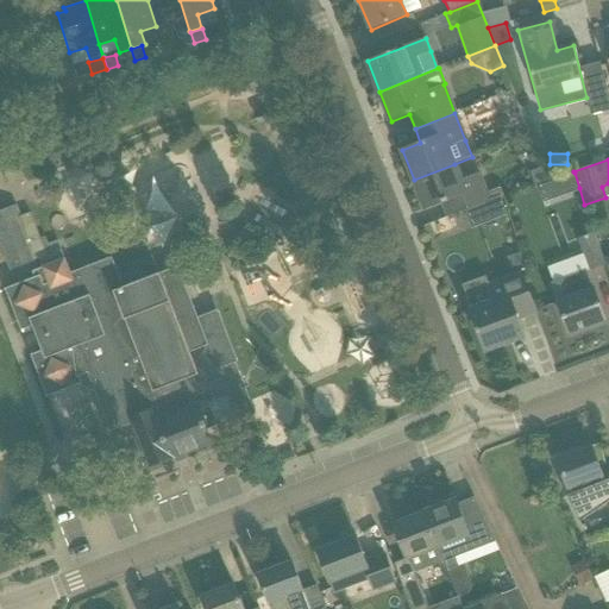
[(454,164),(414,180),(426,209),(445,202),(450,217),(463,212),(464,212),(490,202),(487,193),(478,174),(460,181),(454,164)]
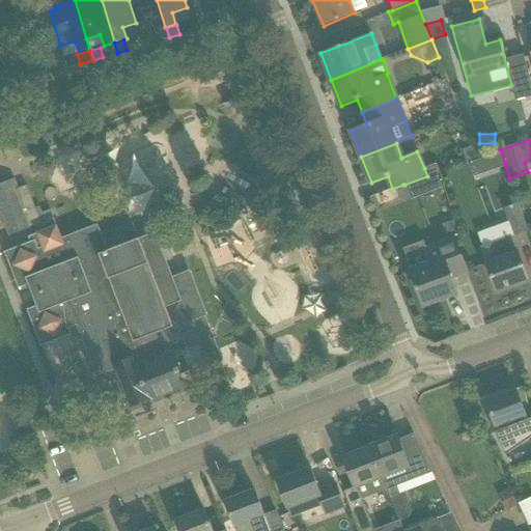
[(473,146),(462,150),(466,162),(477,157),(473,146)]
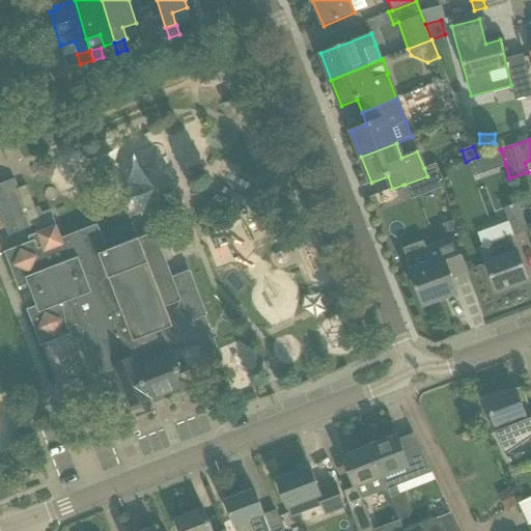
[(501,150),(487,156),(492,169),(505,164),(501,150)]
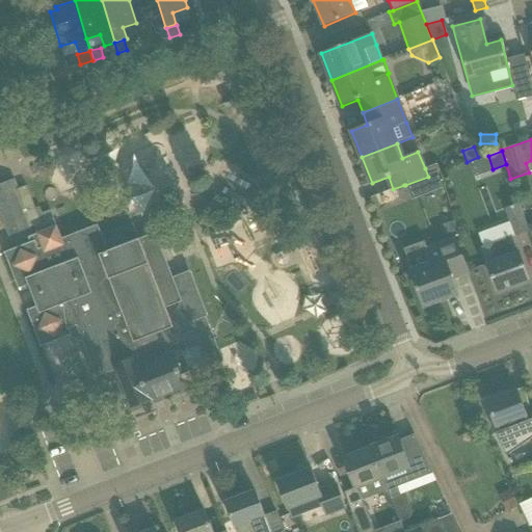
[(428,177),(405,185),(410,201),(445,188),(439,173),(428,177)]
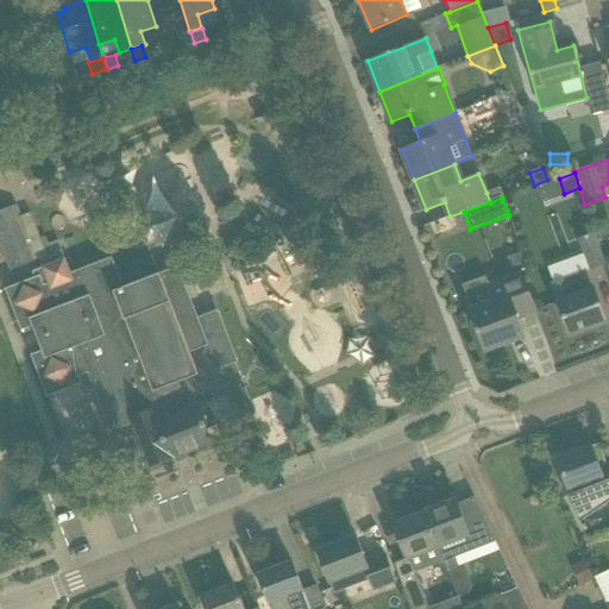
[(0,212),(0,243),(11,270),(32,262),(46,256),(30,213),(20,217),(17,207),(0,212)]
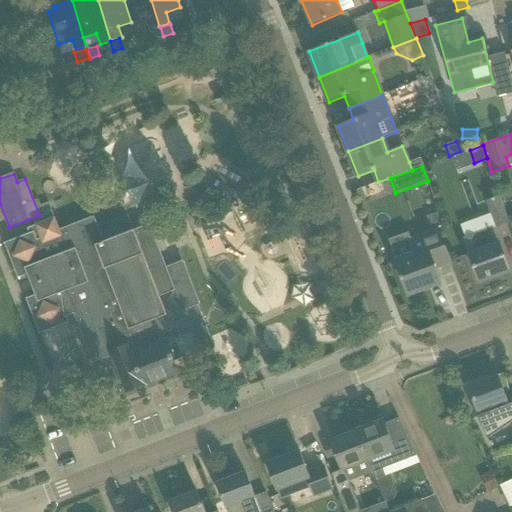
[(500,196),(486,201),(495,226),(509,221),(508,218),(500,196)]
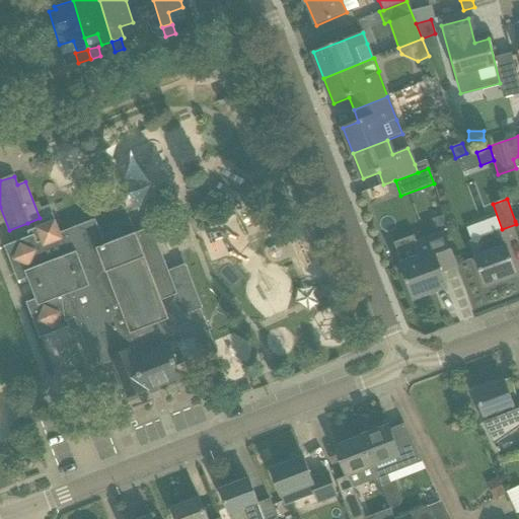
[(444,216),(433,220),(437,235),(448,232),(444,216)]
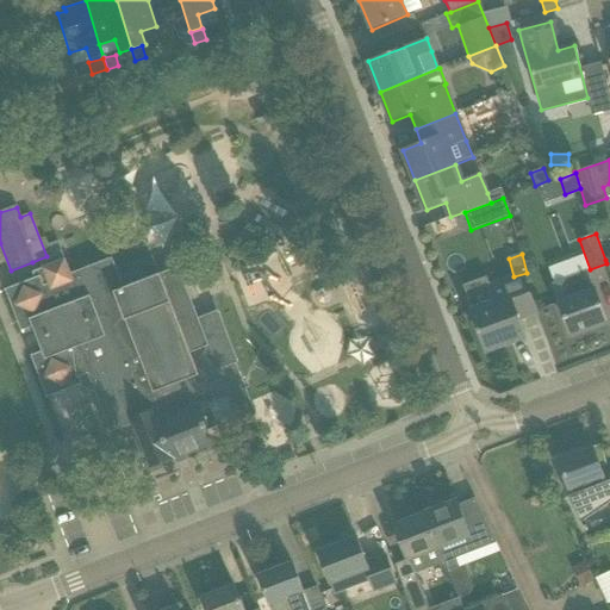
[(134,423),(150,466),(212,441),(199,409),(228,398),(237,423),(256,415),(248,393),(236,363),(238,362),(218,311),(198,318),(178,267),(124,287),(112,257),(70,273),(64,259),(30,273),(30,275),(38,272),(39,277),(5,290),(23,335),(24,334),(23,331),(33,328),(43,352),(32,355),(31,353),(30,354),(48,398),(91,381),(111,433),(134,423)]
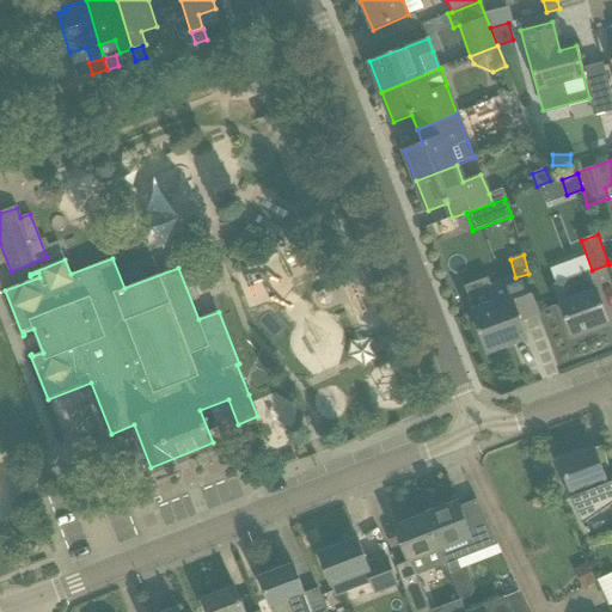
[(557,285),(555,286),(573,335),(607,320),(597,289),(595,291),(589,273),(557,285)]
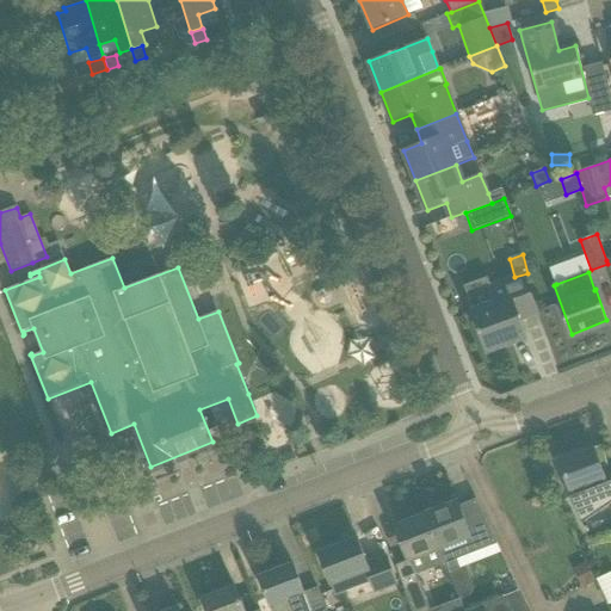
[(487,279),(464,288),(473,312),(488,351),(525,338),(519,320),(537,313),(534,303),(523,276),(489,288),(487,279)]
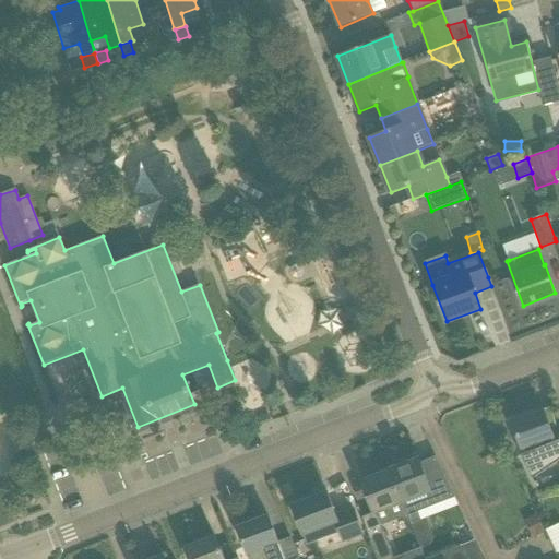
[(558,443),(556,445),(550,428),(556,426),(551,406),(543,409),(544,411),(512,423),(524,454),(522,455),(533,480),(558,460),(558,443)]
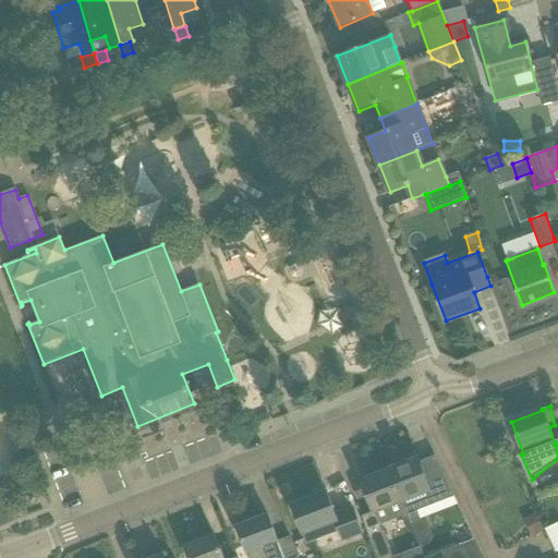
[(402,463),(388,469),(405,514),(410,523),(420,520),(416,510),(455,496),(435,456),(419,462),(417,458),(415,459),(414,455),(401,460),(402,463)]
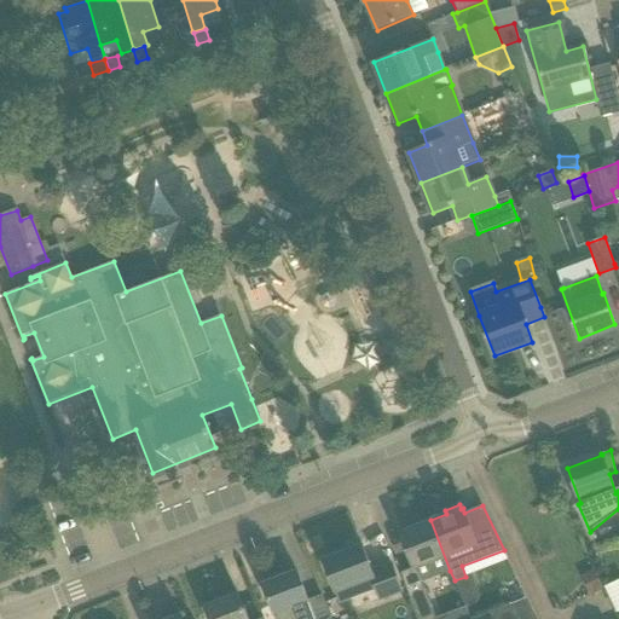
[(450,571),(431,520),(417,526),(415,521),(400,527),(401,531),(399,532),(414,568),(401,573),(418,618),(435,618),(422,583),(450,571)]
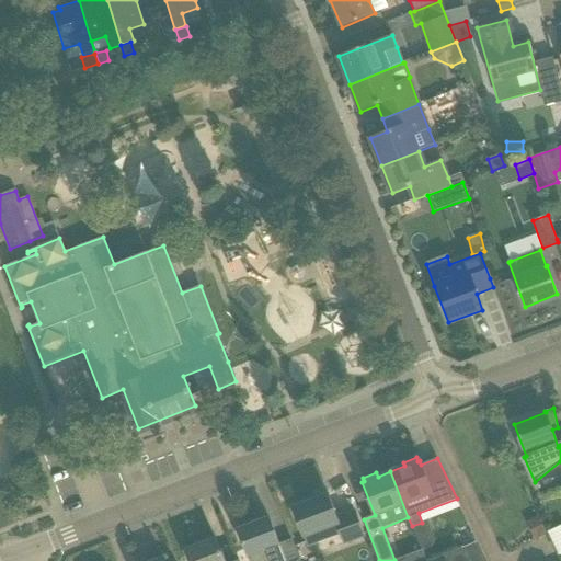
[(328,496),(294,508),(308,547),(340,535),(343,542),(365,535),(356,512),(336,518),(328,496)]
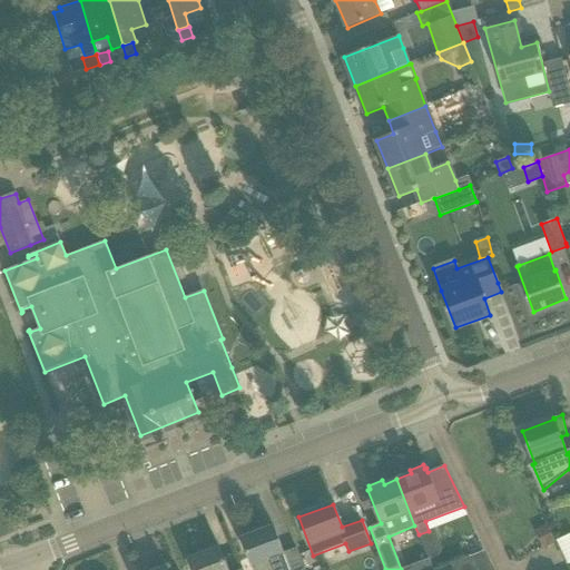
[(546,524),(533,530),(542,549),(554,543),(546,524)]
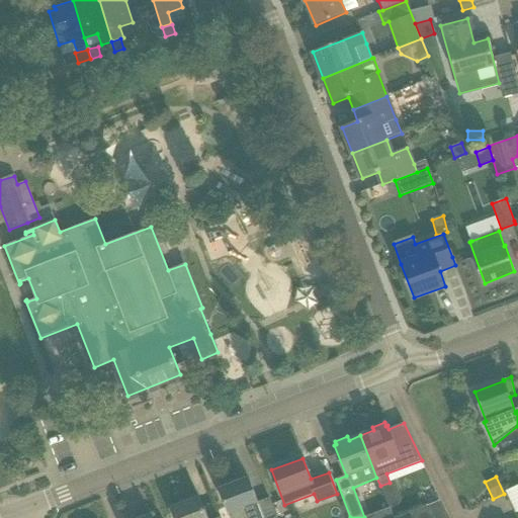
[(220,489),(230,517),(262,517),(248,479),(220,489)]
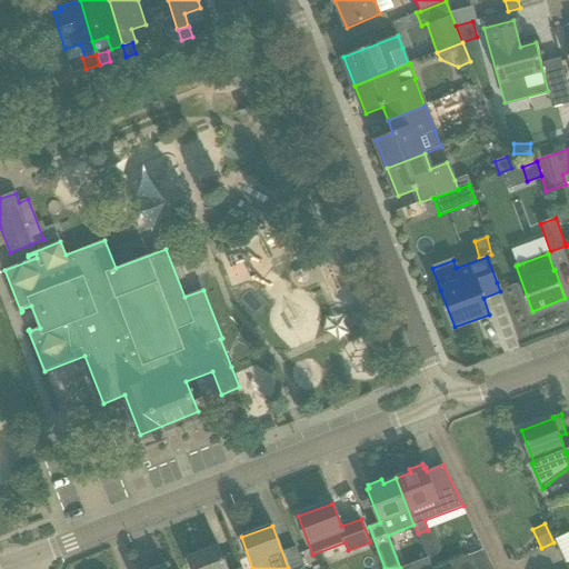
[(552,538),(563,561),(568,558),(568,532),(568,530),(552,538)]
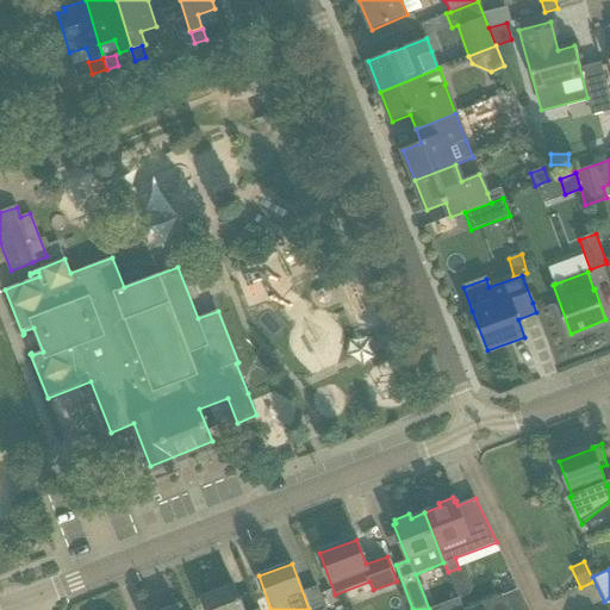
[(243,609),(235,586),(203,598),(206,609),(259,609),(260,609),(257,609),(243,609)]
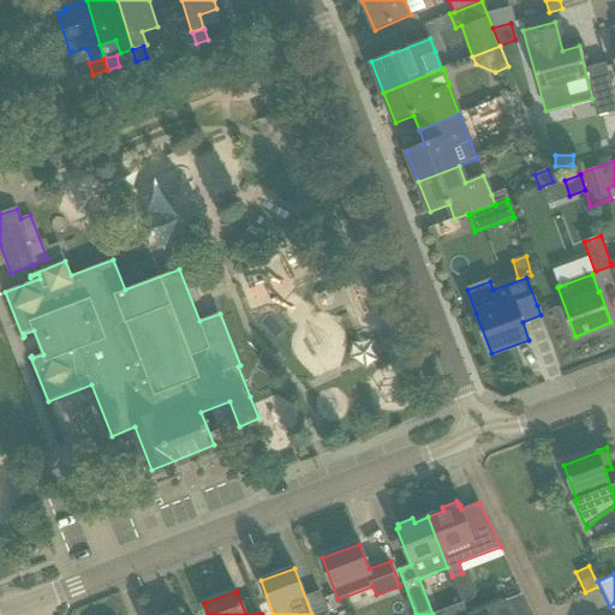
[(532,614),(523,595),(511,599),(517,614),(532,614)]
